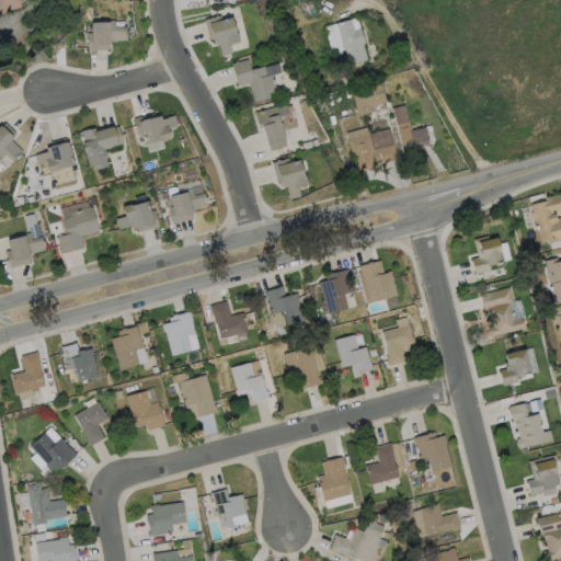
[(21,8),(0,14),(0,0),(20,0),(22,3),(20,4),(21,8)]
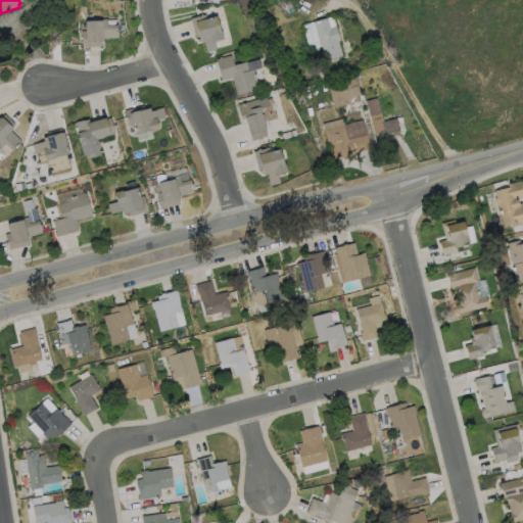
[(205,15),(206,19),(216,16),(220,33),(221,32),(223,39),(214,42),(217,50),(206,53),(203,41),(200,42),(199,37),(195,38),(190,19),(205,15)]
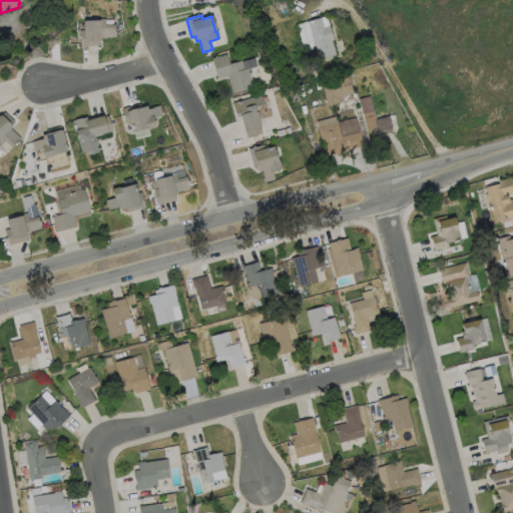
[(321,18),(324,28),(330,26),(334,40),(332,41),(336,54),(320,59),(308,22),(321,18)]
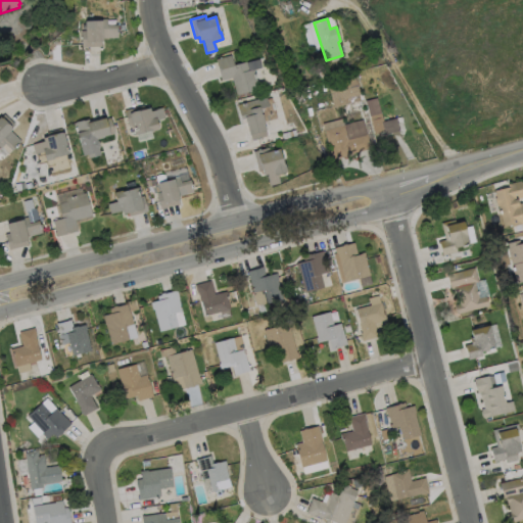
[(107,20),(108,26),(117,26),(119,38),(103,39),(103,41),(102,41),(102,47),(83,48),(82,32),(86,32),(85,21),(107,20)]
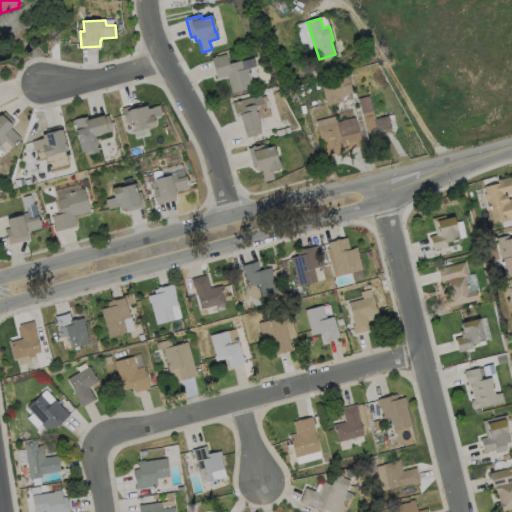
[(226,54),(229,64),(241,61),(244,70),(249,68),(254,87),(232,93),(227,77),(217,80),(211,59),(226,54)]
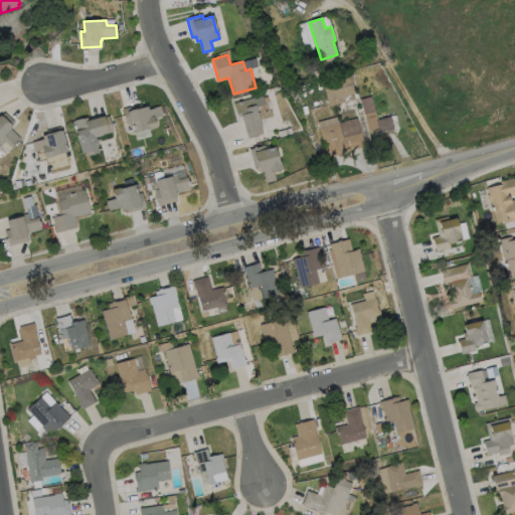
[(322,77),(315,78),(314,71),(320,70),(322,77)]
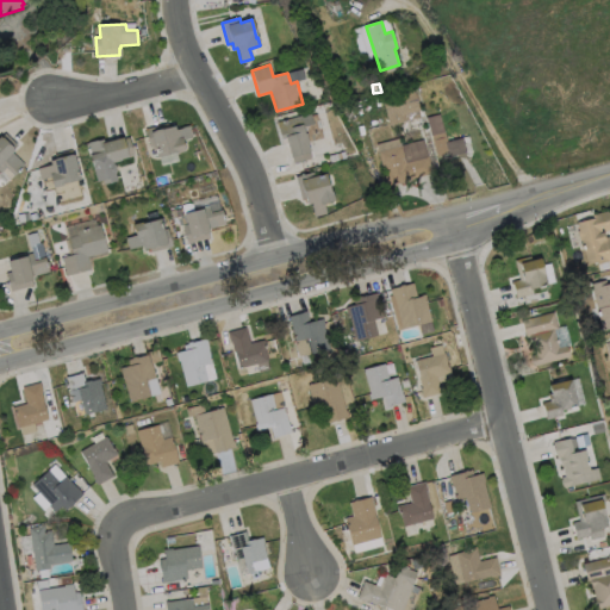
[(303,126),(305,134),(306,134),(309,143),(307,144),(311,159),(294,163),(292,157),(291,157),(286,139),(281,141),(277,123),(311,113),(313,124),(303,126)]
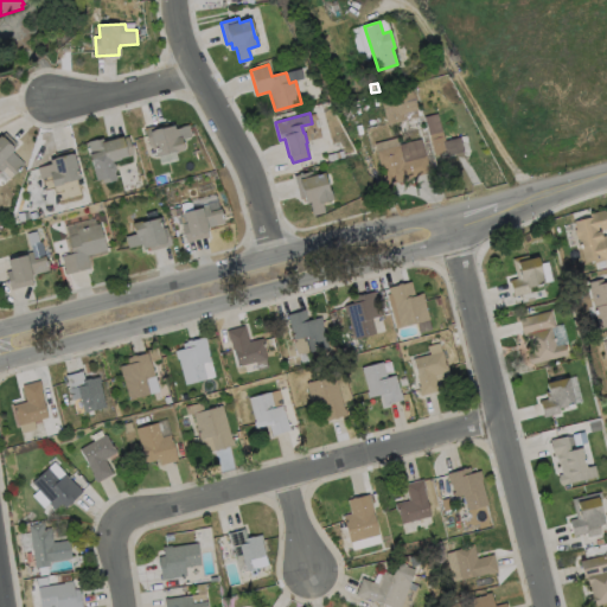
[(167,123),(168,127),(174,126),(174,129),(189,126),(191,138),(181,140),(184,151),(176,153),(176,152),(157,157),(154,146),(149,147),(145,129),(167,123)]
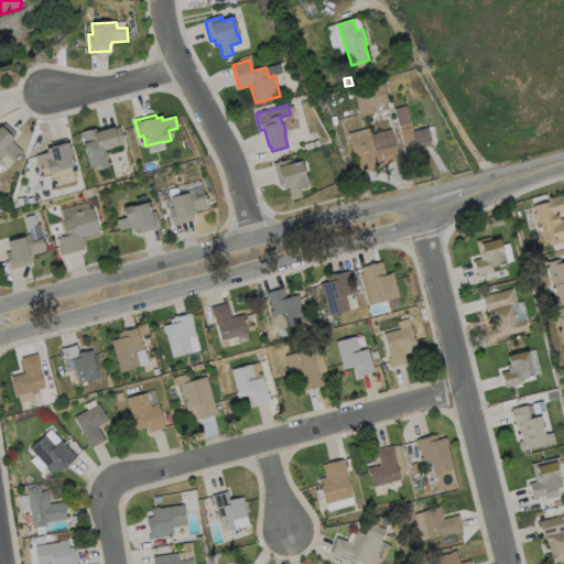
[(412,122),(414,131),(429,128),(432,141),(414,147),(413,142),(403,145),(399,126),(412,122)]
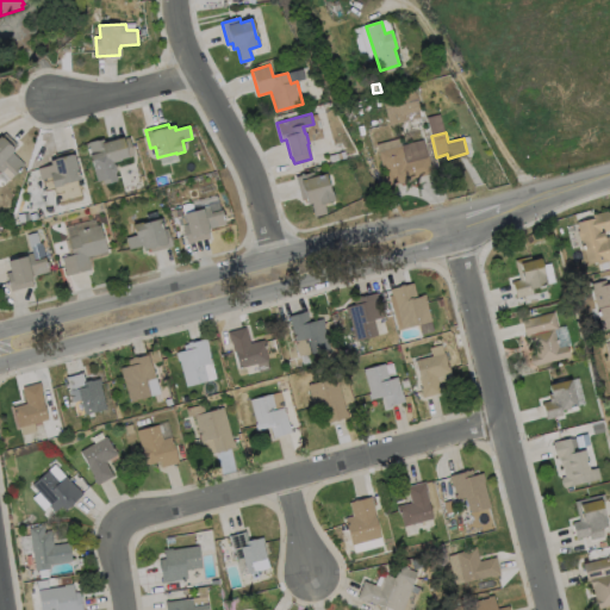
[(25,166),(14,176),(6,168),(0,174),(0,138),(5,134),(18,145),(13,149),(14,150),(12,153),(25,166)]
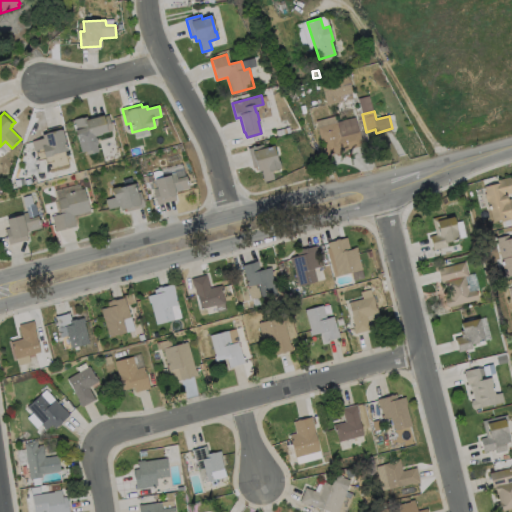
[(103,116),(104,117),(109,116),(113,131),(100,134),(101,135),(94,137),(94,138),(96,138),(98,144),(97,145),(98,152),(87,155),(86,151),(82,153),(76,132),(75,132),(72,121),(87,117),(88,120),(103,116)]
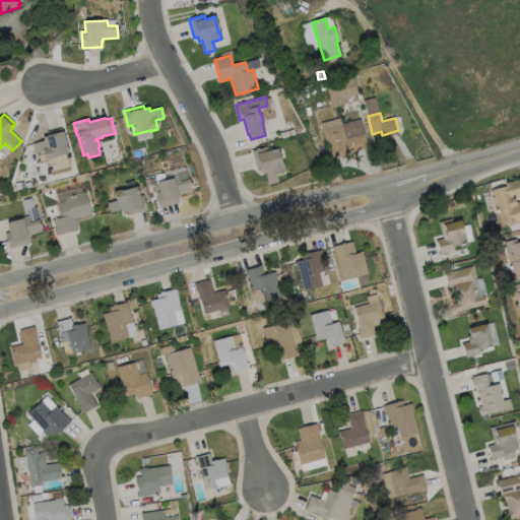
[(340,119),(342,125),(361,120),(369,148),(330,158),(321,124),(340,119)]
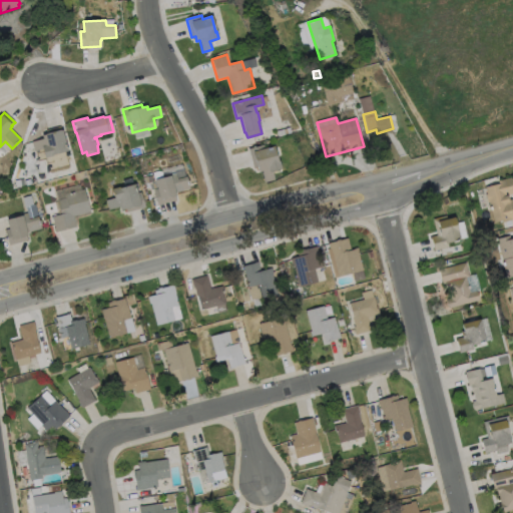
[(292,133),(279,137),(277,131),(290,127),(292,133)]
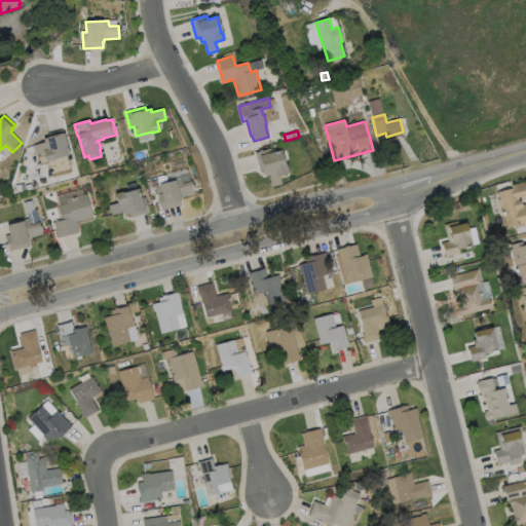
[(53,158),(55,165),(47,167),(46,164),(39,166),(33,146),(44,143),(43,140),(63,134),(69,154),(53,158)]
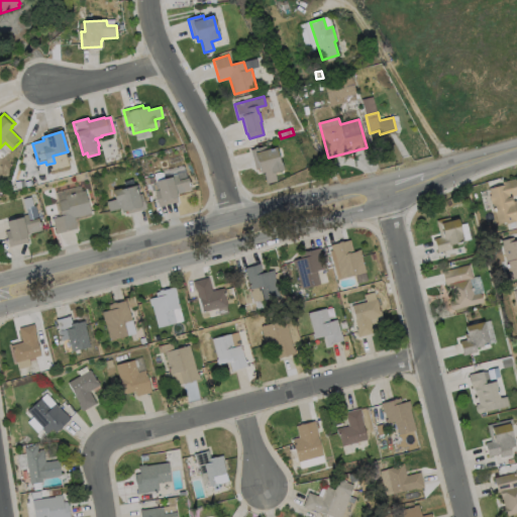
[(265,146),(267,150),(276,147),(280,163),(281,163),(283,170),(275,173),(277,181),(267,184),(265,180),(266,179),(265,173),(261,174),(259,169),(255,169),(250,150),(265,146)]
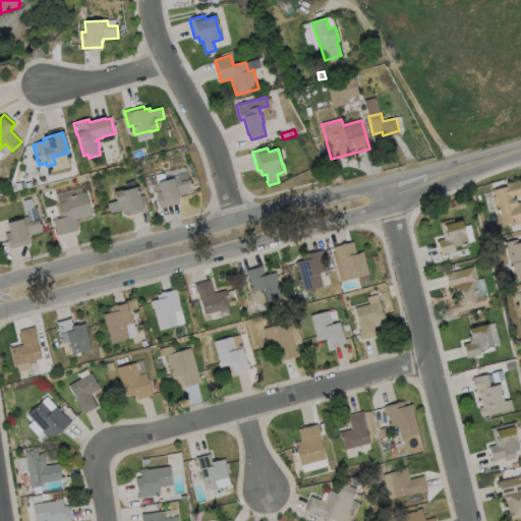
[(178,176),(180,182),(189,179),(193,192),(177,197),(179,204),(161,209),(157,193),(160,192),(157,182),(178,176)]
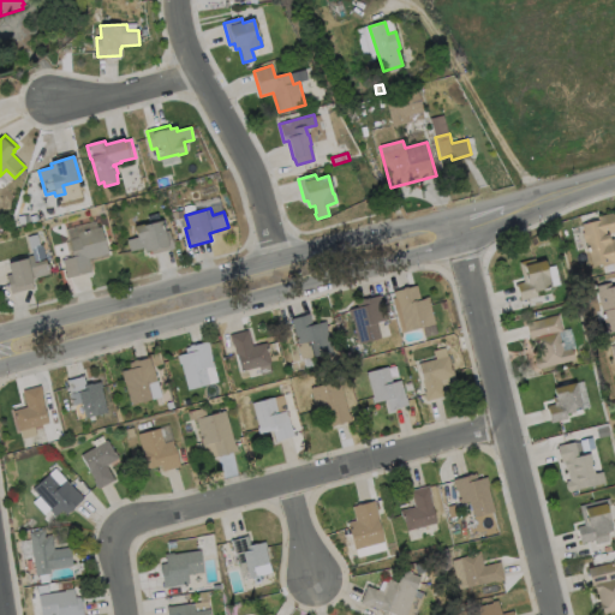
[(613,213),(614,222),(614,232),(608,234),(610,240),(614,238),(614,263),(602,267),(602,264),(592,267),(586,243),(584,243),(581,233),(584,233),(581,225),(597,220),(597,218),(613,213)]
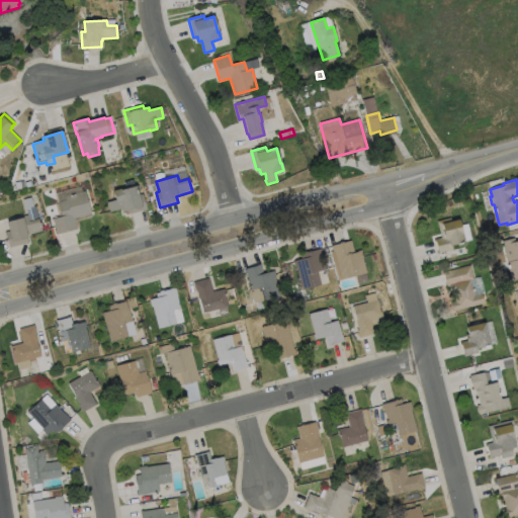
[(134,180),(135,186),(136,186),(139,195),(143,194),(147,209),(128,214),(127,211),(125,211),(121,212),(120,208),(109,211),(107,202),(115,200),(113,191),(126,187),(124,182),(134,180)]
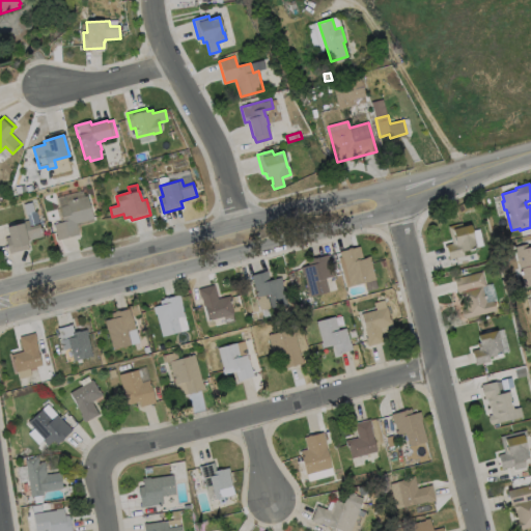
[(79,234),(57,241),(56,235),(57,235),(54,224),(63,222),(60,207),(68,205),(67,201),(87,196),(93,219),(76,224),(79,234)]
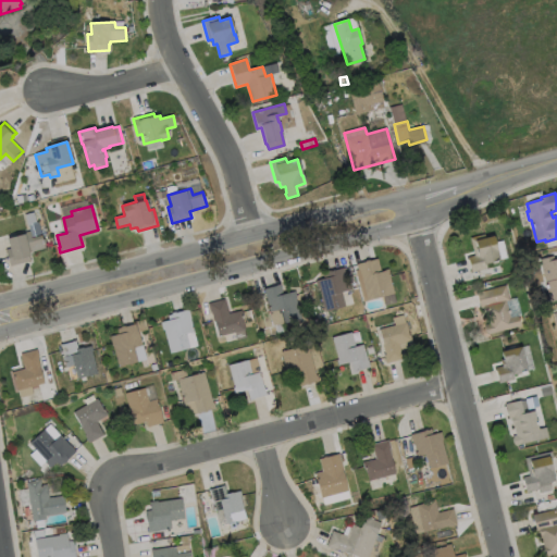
[(37,224),(28,226),(25,214),(34,212),(37,224)]
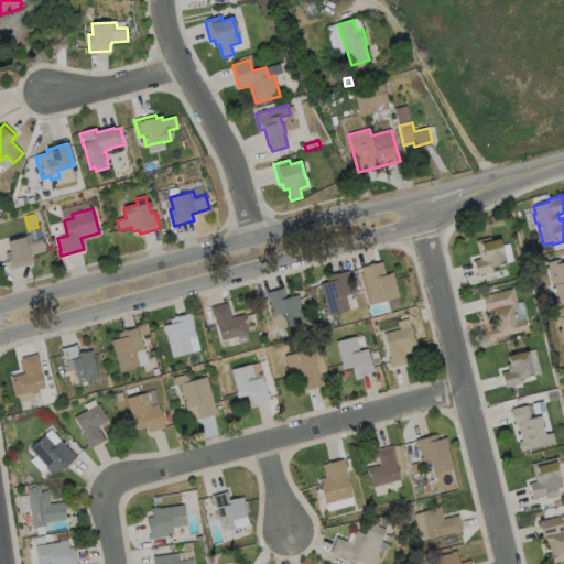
[(30,235),(32,241),(42,239),(45,252),(29,257),(31,264),(10,270),(6,253),(10,252),(8,241),(24,237),(23,236),(30,235)]
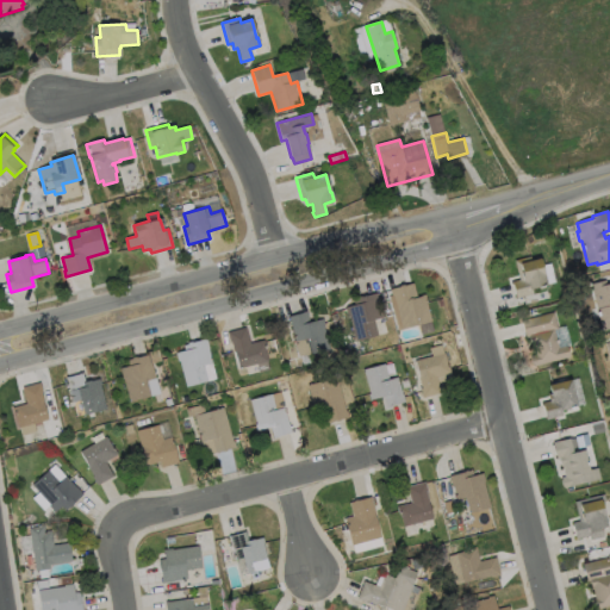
[(528,257),(529,261),(540,259),(547,285),(531,290),(533,294),(517,299),(512,282),(520,280),(515,261),(528,257)]
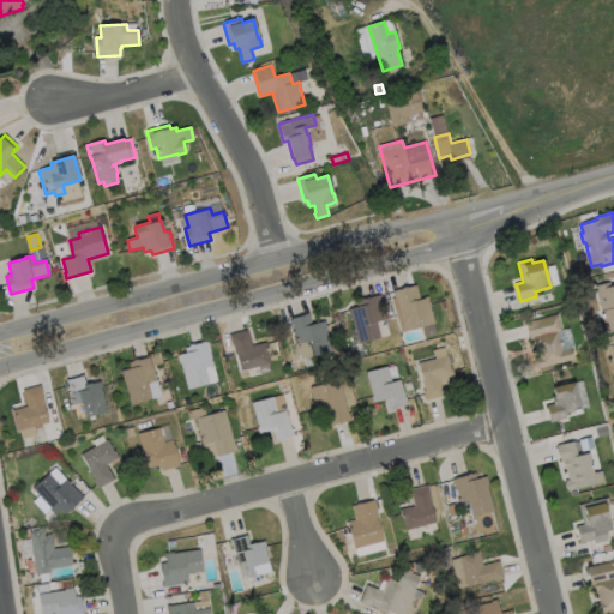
[(613,286),(613,331),(607,333),(595,286),(611,282),(612,287),(613,286)]
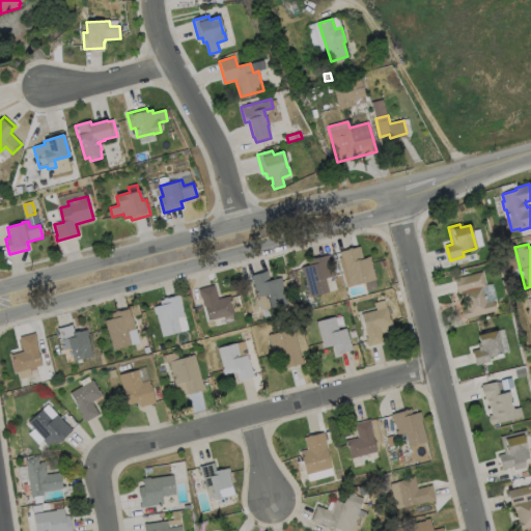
[(360,247),(363,259),(369,257),(375,279),(351,286),(342,257),(341,257),(340,252),(360,247)]
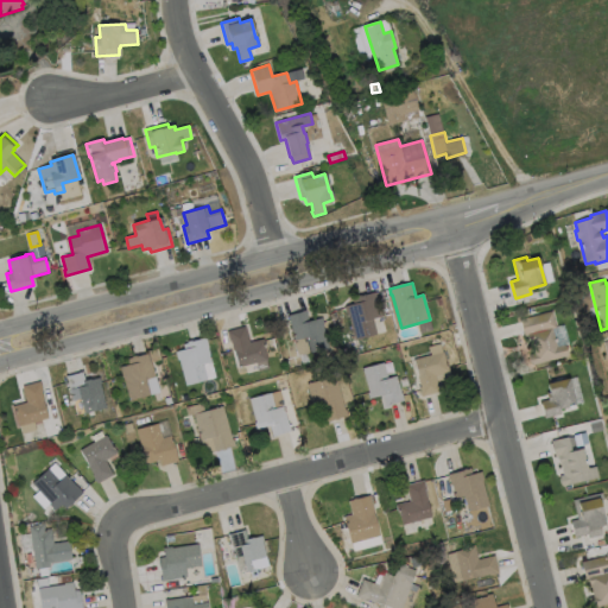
[(374,292),(380,317),(373,318),(377,335),(355,340),(349,315),(347,315),(346,306),(354,304),(353,298),(374,292)]
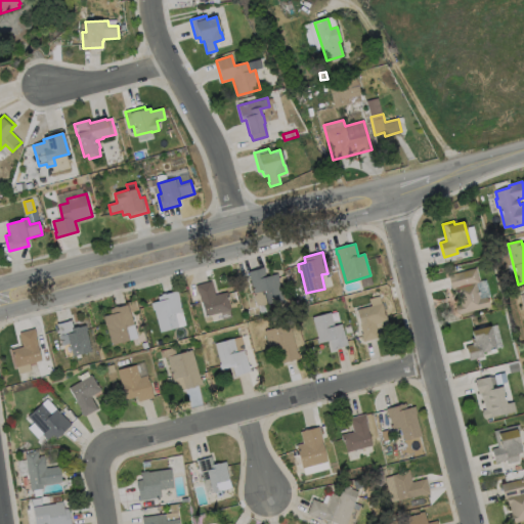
[(264,267),(267,277),(277,274),(279,279),(277,279),(284,299),(267,304),(263,291),(255,294),(248,272),(264,267)]
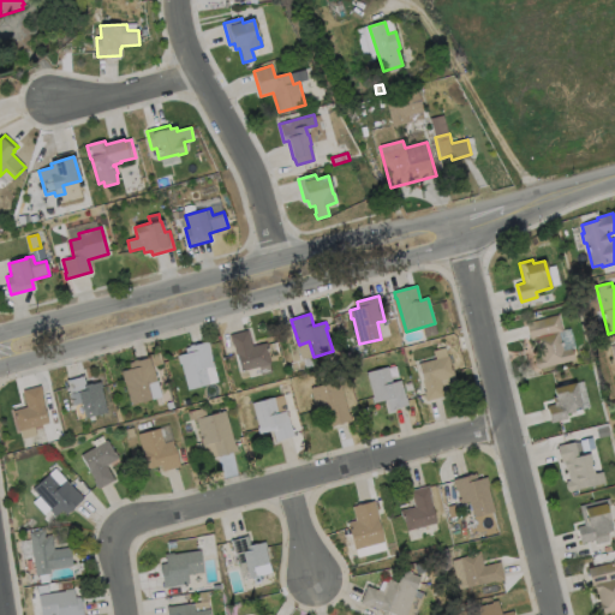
[(559,333),(563,352),(571,350),(574,360),(537,370),(535,359),(539,358),(533,339),(531,340),(526,323),(559,315),(562,332),(559,333)]
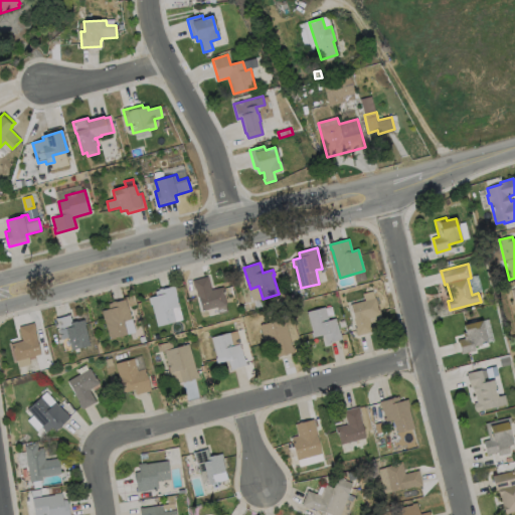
[(207,277),(211,291),(222,288),(224,293),(223,293),(226,305),(201,312),(195,289),(194,289),(192,281),(207,277)]
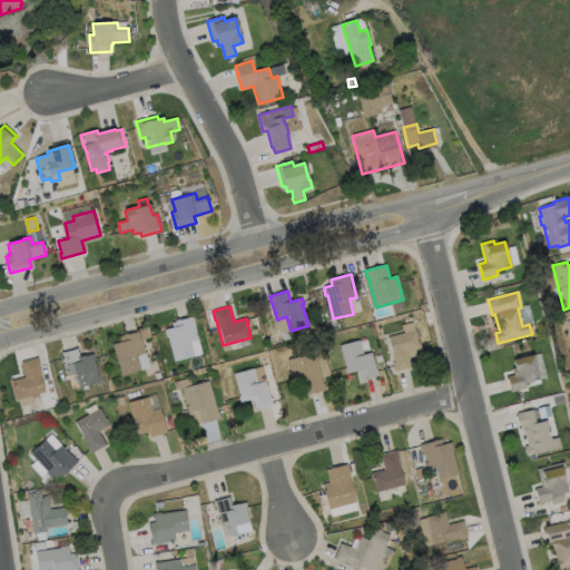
[(195,326),(198,340),(190,342),(195,356),(175,362),(168,338),(167,338),(165,331),(173,328),(172,323),(176,322),(193,316),(196,326),(195,326)]
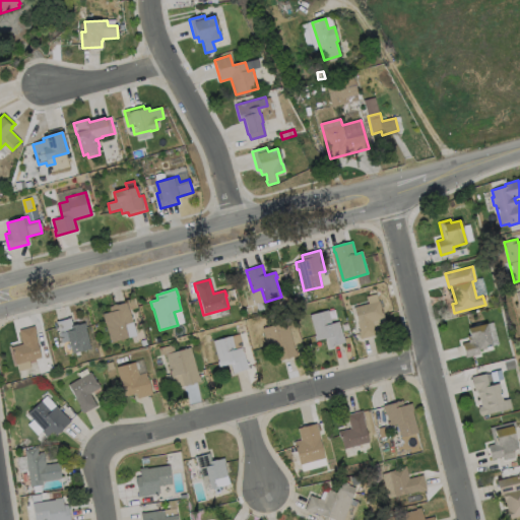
[(379,302),(382,313),(383,312),(386,323),(374,326),(376,335),(361,339),(359,331),(361,331),(354,308),(379,302)]
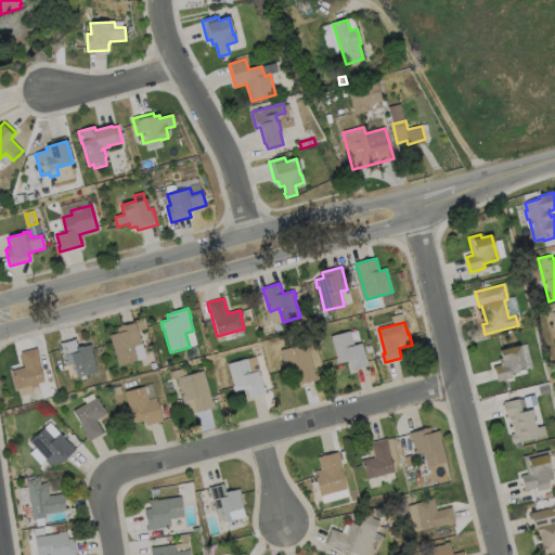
[(137,361),(118,366),(110,336),(117,334),(116,328),(136,323),(141,344),(132,347),(137,361)]
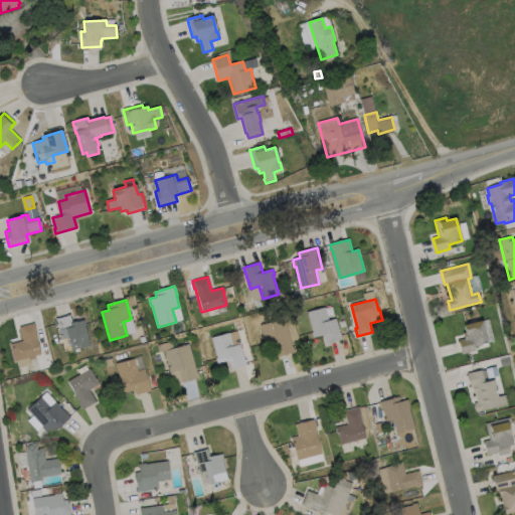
[(325,308),(329,321),(335,319),(339,333),(340,333),(342,340),(327,344),(324,335),(313,338),(312,333),(313,333),(307,313),(325,308)]
